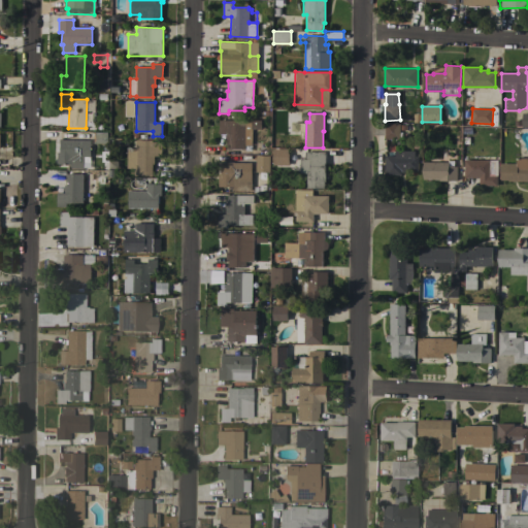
[(244,121),(244,135),(252,135),(252,145),(244,145),(244,149),(226,149),(226,134),(219,134),(219,120),(244,121)]
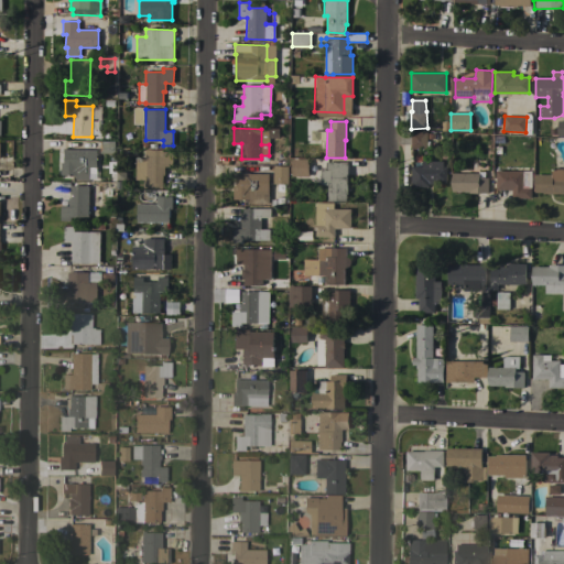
[(427,149),(411,149),(411,132),(427,132),(427,149)]
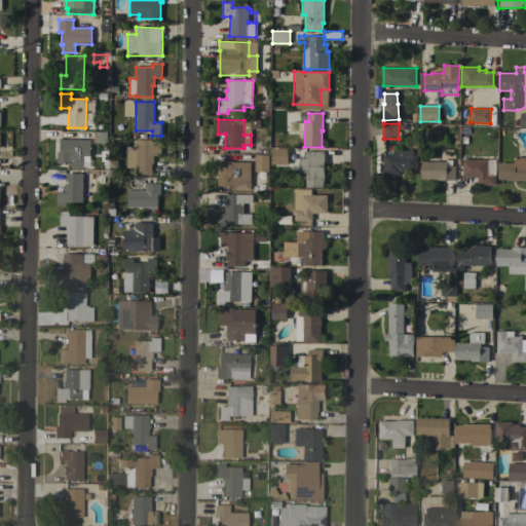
[(107,132),(108,143),(94,143),(94,132),(107,132)]
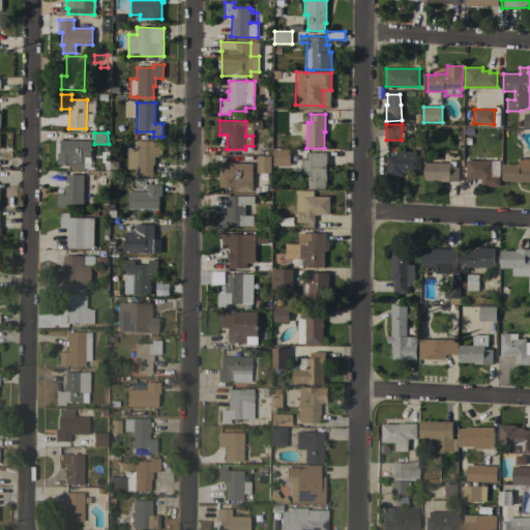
[(71,169),(71,165),(57,165),(58,152),(60,153),(60,140),(91,141),(90,158),(84,157),(84,170),(71,169)]
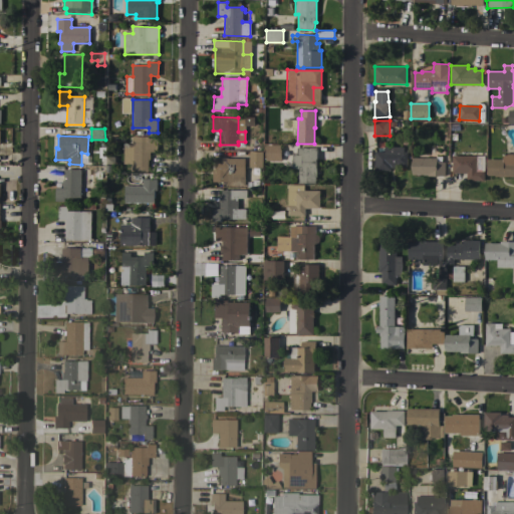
[(158,152),(150,152),(150,160),(149,160),(149,171),(132,171),(132,164),(123,164),(123,145),(132,145),(132,137),(149,137),(149,139),(158,139),(158,152)]
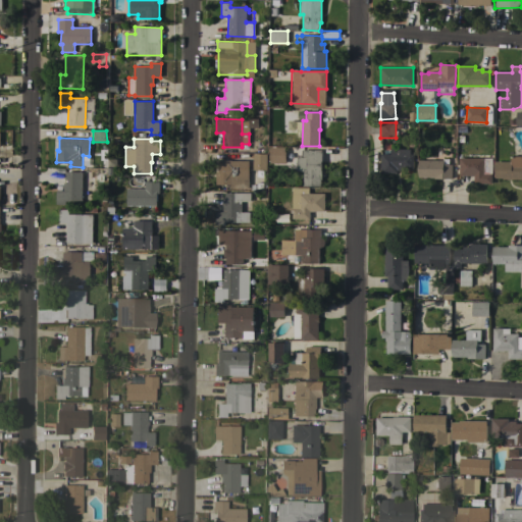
[(270,163),(270,147),(285,147),(285,163),(270,163)]
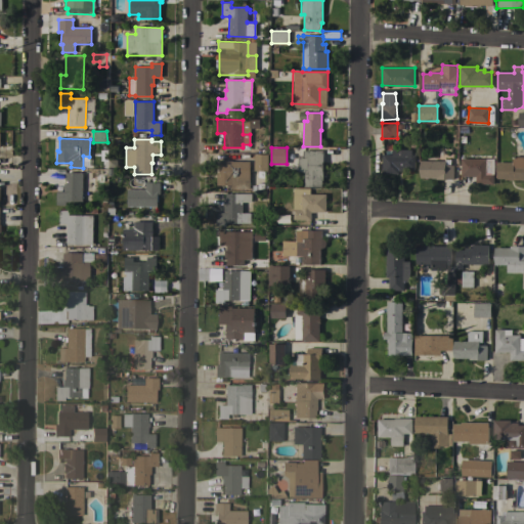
[(298,156),(303,156),(303,150),(323,151),(322,180),(321,180),(321,187),(304,186),(305,172),(297,171),(298,156)]
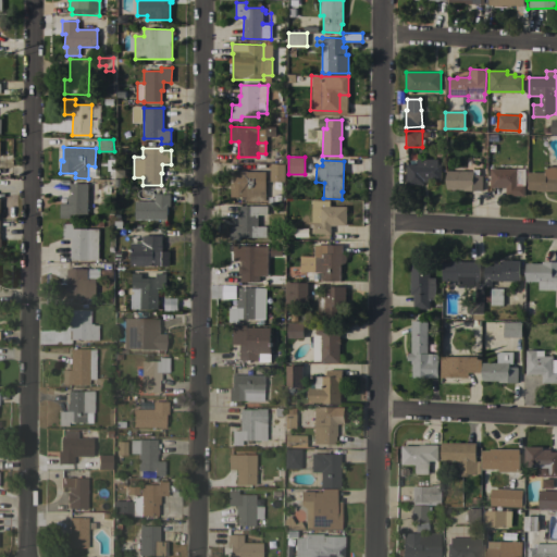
[(270,164),(285,164),(284,182),(270,182),(270,164)]
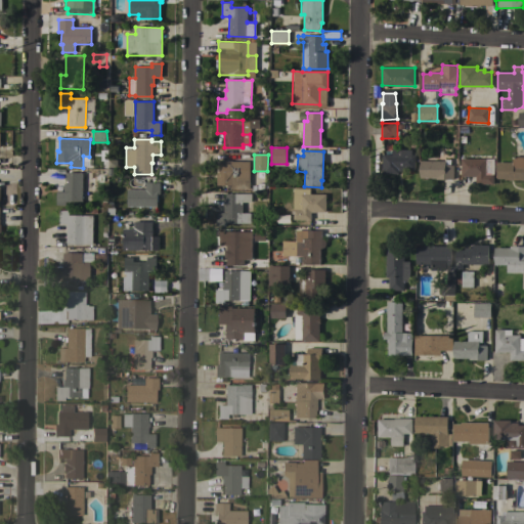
[(416,155),(415,169),(406,169),(406,172),(399,171),(399,174),(383,174),(383,155),(416,155)]
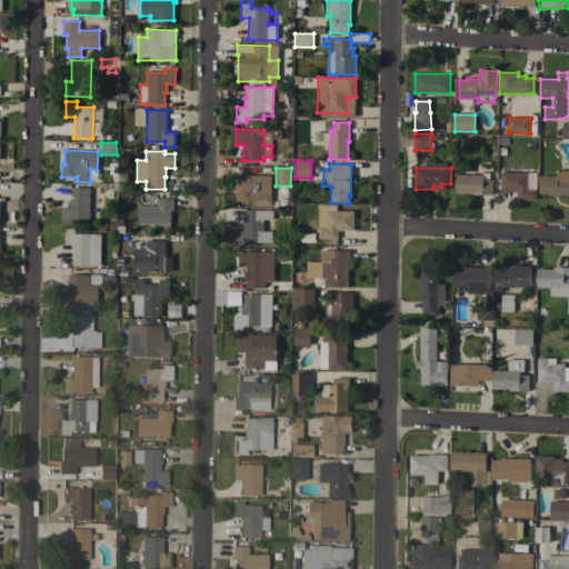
[(568,196),(548,196),(548,193),(539,193),(540,176),(557,176),(557,170),(568,170),(568,196)]
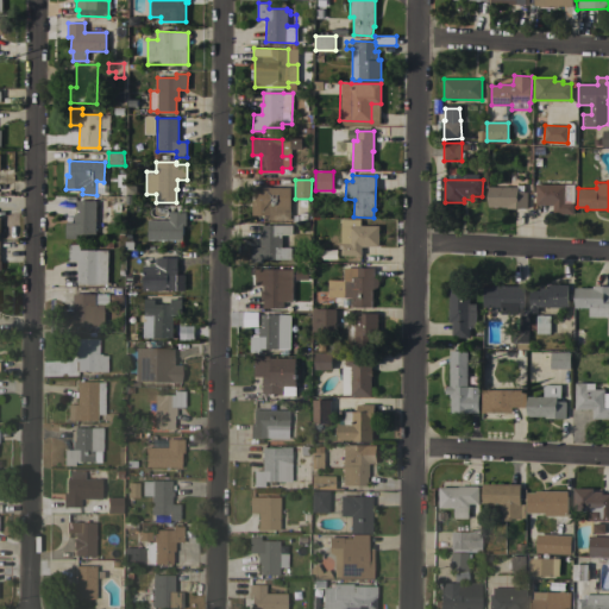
[(553,214),(553,205),(535,205),(537,184),(575,184),(575,202),(573,202),(573,214),(553,214)]
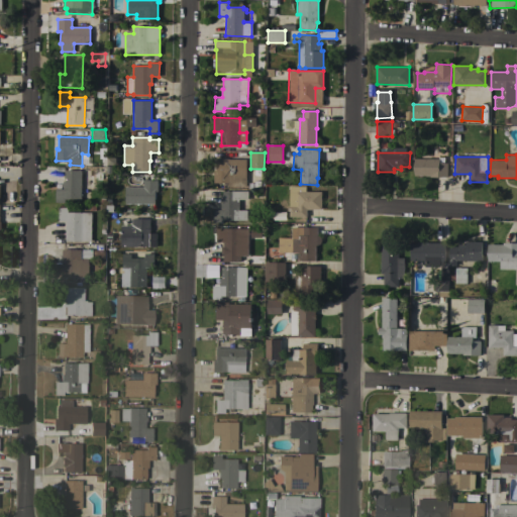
[(429,177),(429,176),(415,176),(415,159),(438,159),(438,158),(444,158),(444,163),(447,163),(447,177),(429,177)]
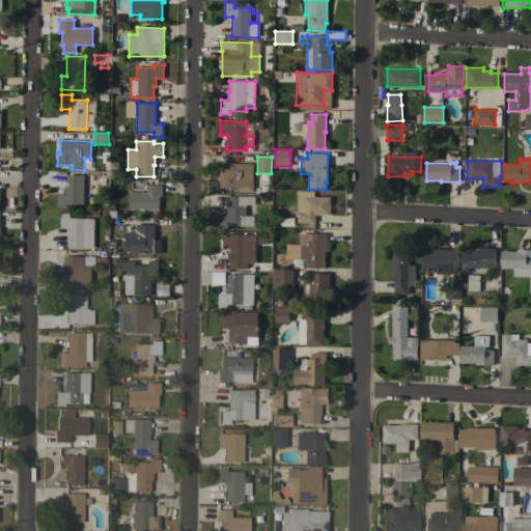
[(252,191),(233,191),(233,188),(219,188),(219,175),(222,175),(222,163),(253,164),(252,191)]
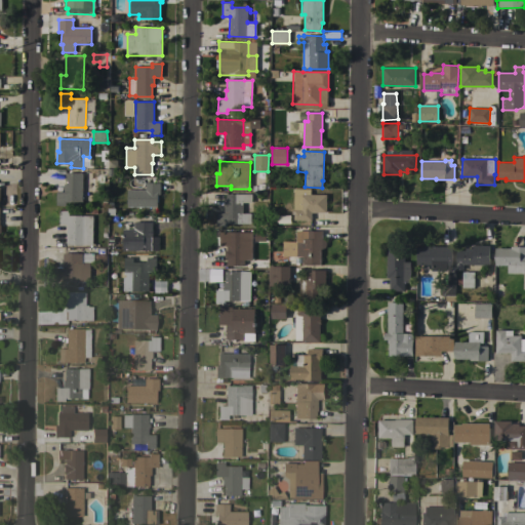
[(56,192),(64,192),(64,184),(66,184),(66,172),(82,172),(82,202),(66,202),(66,205),(56,205),(56,192)]
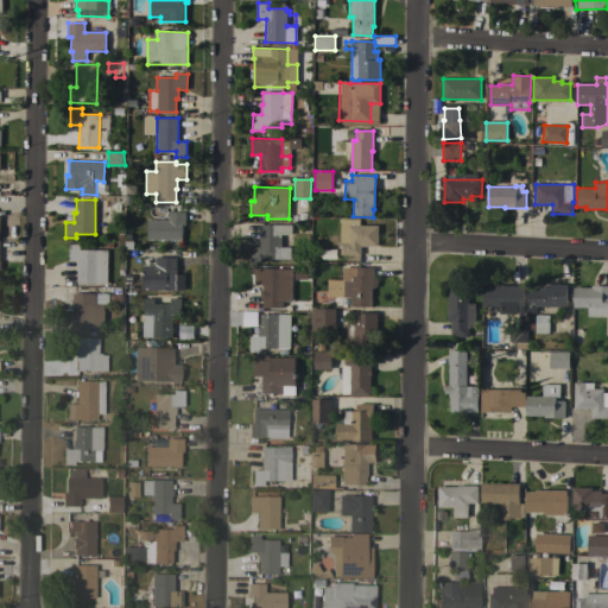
[(147,239),(147,219),(169,220),(169,211),(185,211),(185,226),(183,226),(182,240),(147,239)]
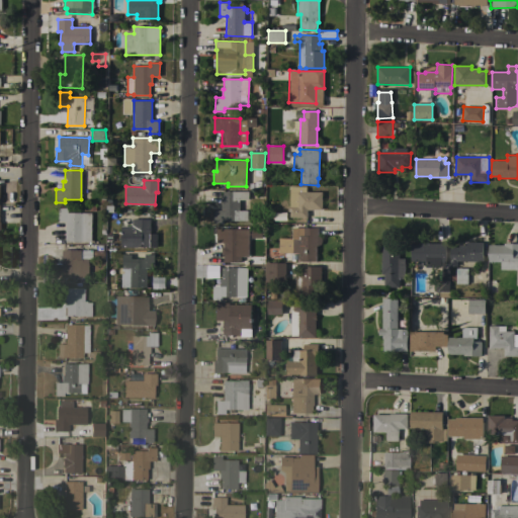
[(322,192),(322,209),(308,209),(308,216),(289,216),(289,186),(306,186),(306,192),(322,192)]
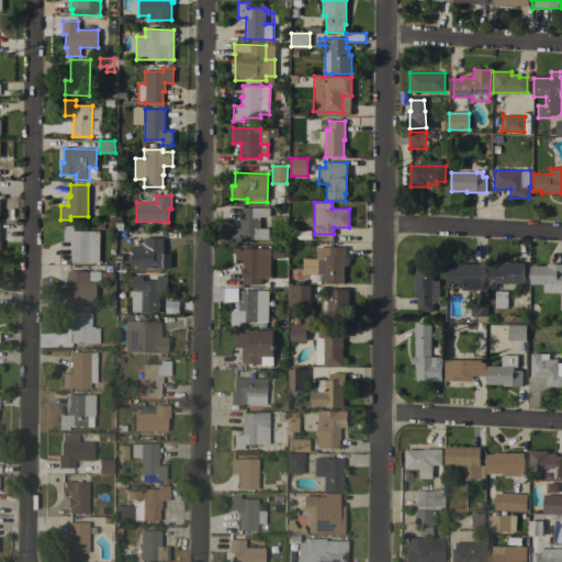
[(269,208),(269,217),(260,217),(259,228),(268,228),(268,242),(257,242),(257,245),(243,245),(243,243),(232,243),(232,228),(239,228),(239,220),(242,220),(242,208),(269,208)]
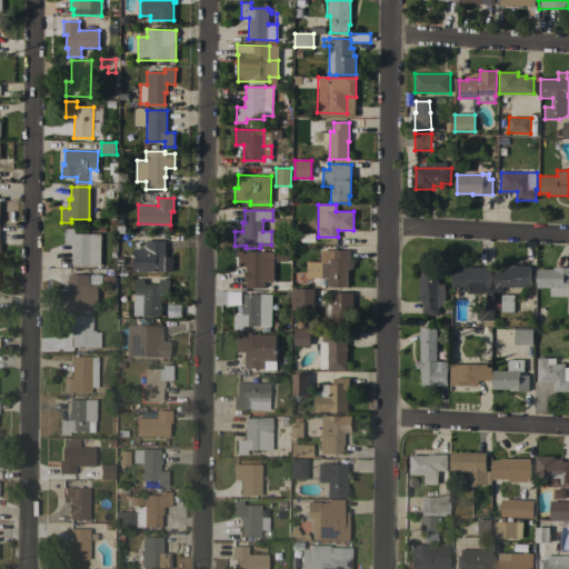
[(100,266),(72,265),(72,243),(65,243),(65,228),(75,229),(75,233),(100,233),(100,266)]
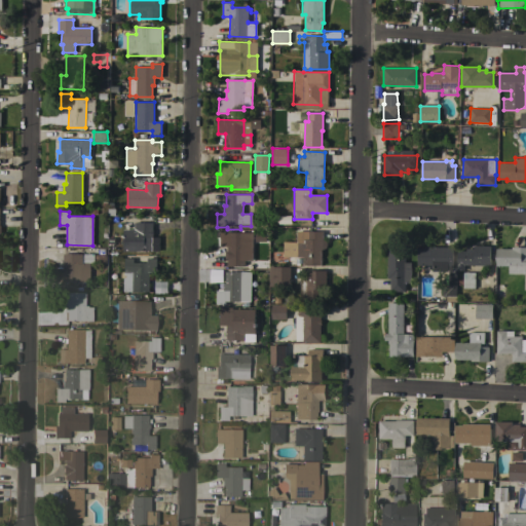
[(123,251),(123,230),(134,229),(134,222),(153,222),(153,237),(159,237),(159,251),(123,251)]
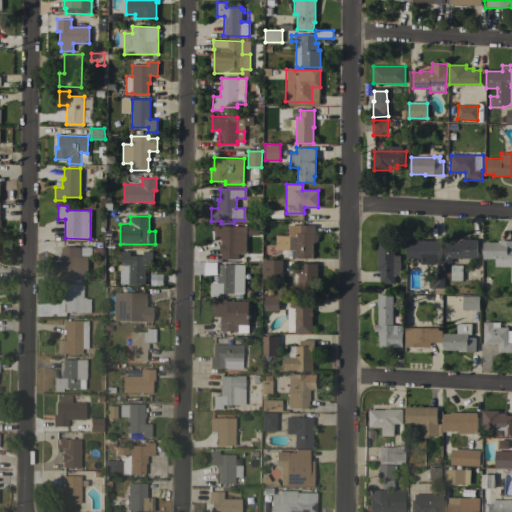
[(221,239),(214,239),(214,226),(233,226),(233,224),(246,224),(246,254),(238,253),(238,259),(221,259),(221,239)]
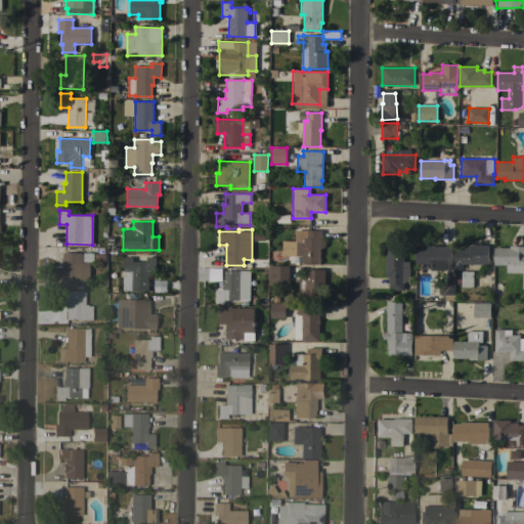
[(296,230),(322,230),(321,249),(320,249),(320,264),(303,264),(303,256),(296,256),(296,255),(280,255),(281,241),(296,241),(296,230)]
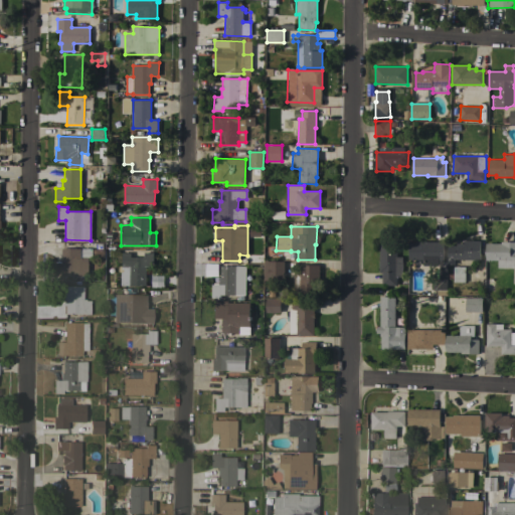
[(380,240),(397,240),(396,258),(401,258),(400,279),(396,279),(396,286),(382,286),(382,273),(379,273),(380,240)]
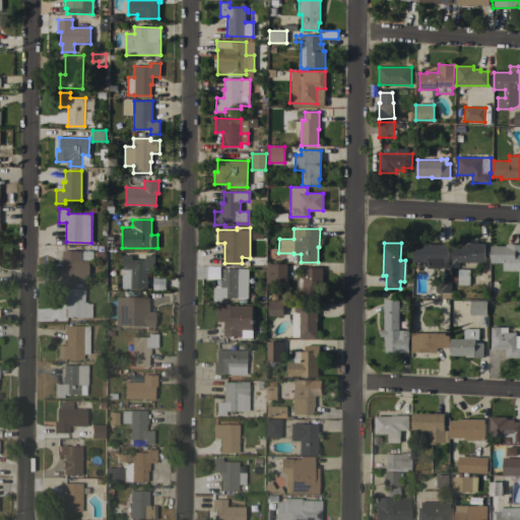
[(484,263),(459,262),(459,267),(455,267),(456,263),(453,263),(453,248),(461,248),(461,246),(468,246),(468,243),(485,244),(484,263)]
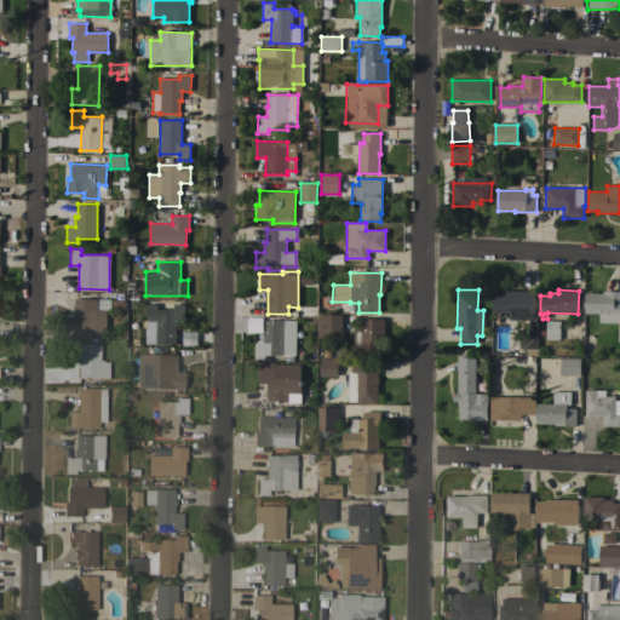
[(492,313),(492,292),(501,292),(501,291),(534,291),(534,315),(539,315),(539,349),(521,349),(521,338),(528,338),(528,317),(527,317),(527,320),(510,320),(510,313),(492,313)]
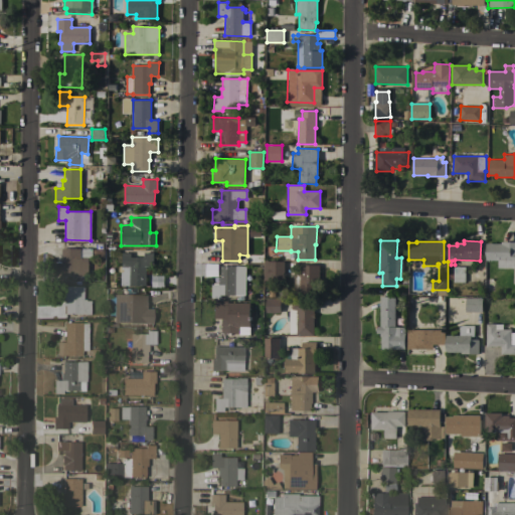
[(514,269),(498,269),(498,261),(486,261),(486,243),(501,243),(501,242),(514,242),(514,269)]
